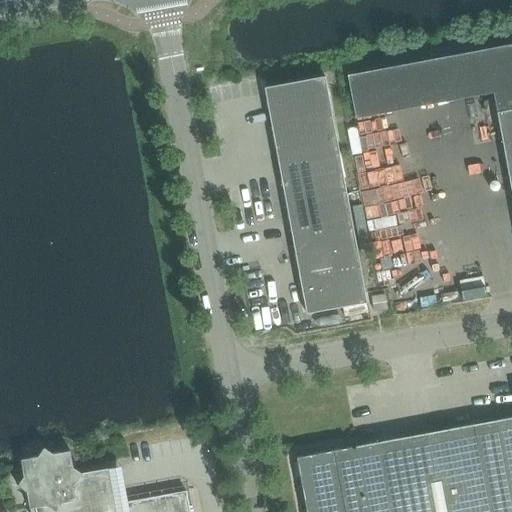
[(498,120),(511,117),(511,41),(350,72),(358,114),(492,89),(498,120)]
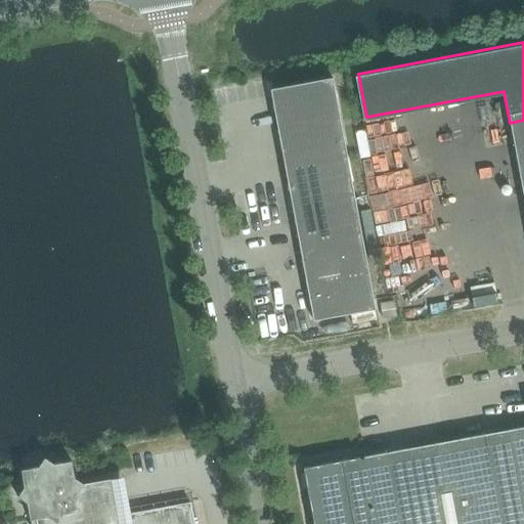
[(277,129),(339,118),(332,79),(270,90),(277,129)]
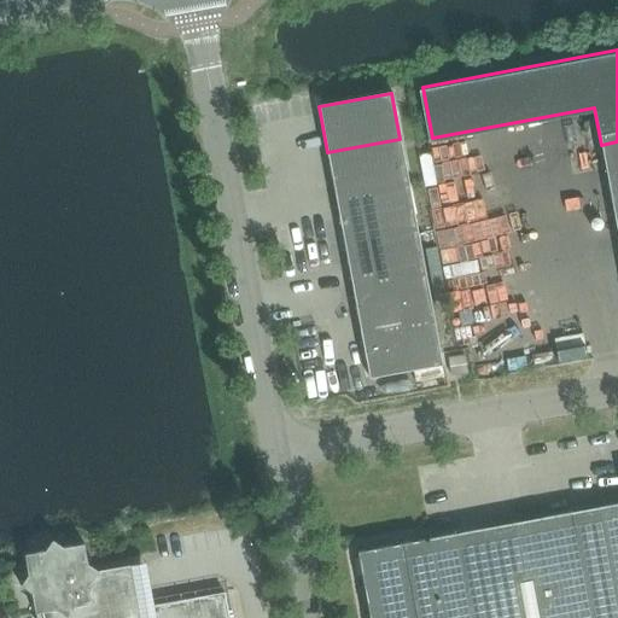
[(336,198),(408,184),(400,139),(327,152),(336,198)]
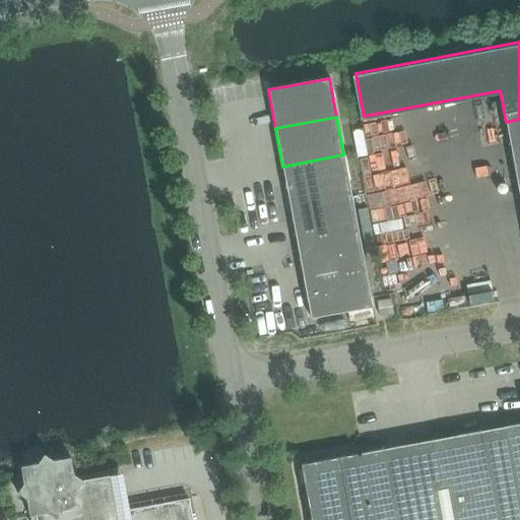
[(289,204),(350,193),(343,154),(282,167),(289,204)]
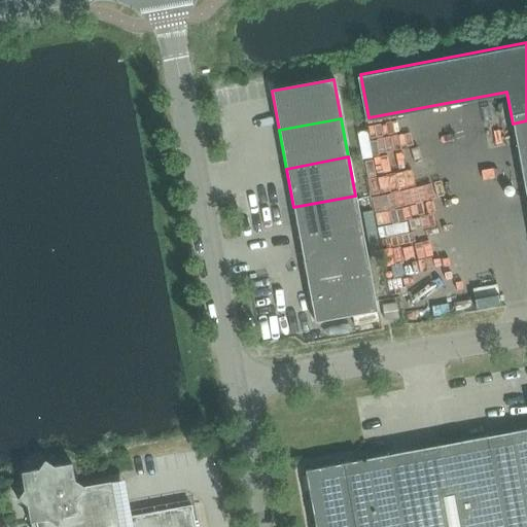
[(301,245),(362,233),(355,196),(293,207),(301,245)]
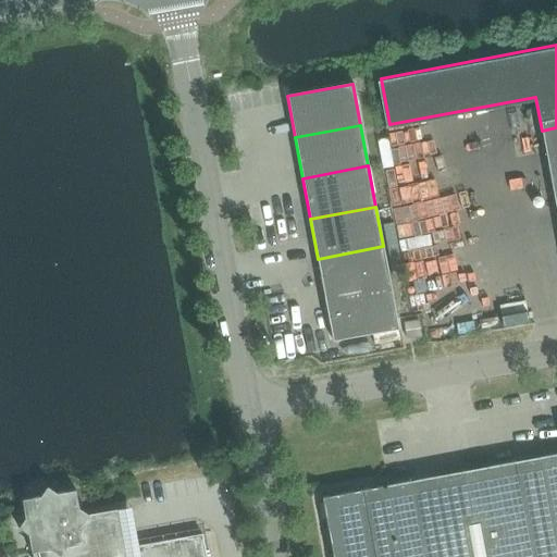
[(384,250),(383,246),(318,259),(324,298),(391,286),(384,250)]
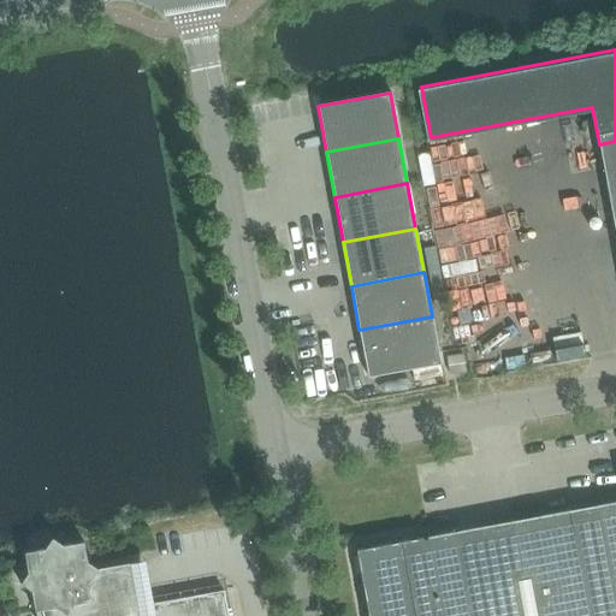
[(432,321),(432,317),(359,331),(368,378),(440,365),(432,321)]
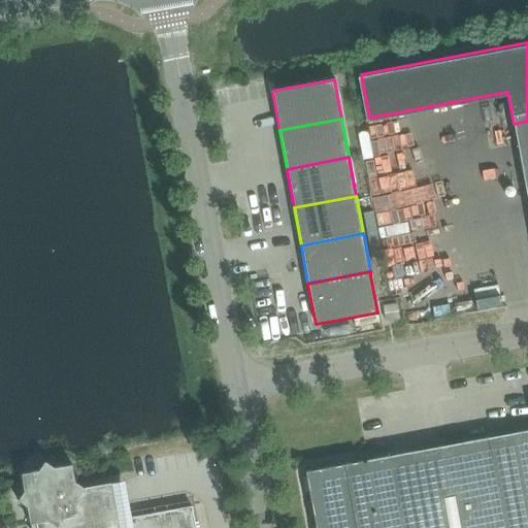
[(386,322),(399,319),(396,304),(383,306),(386,322)]
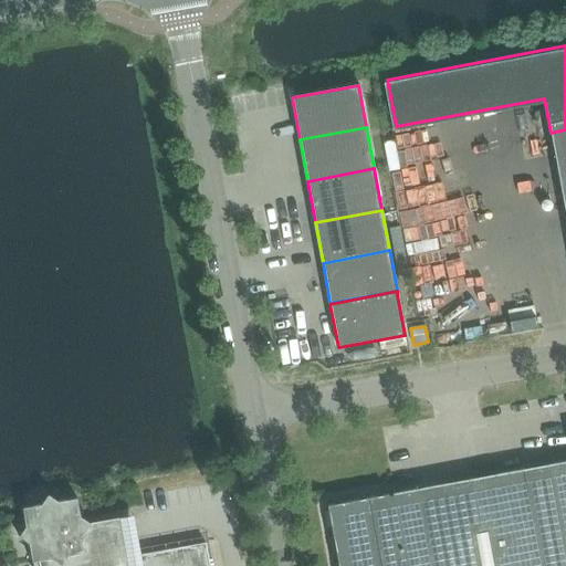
[(565,565),(565,461),(326,506),(336,565),(565,565)]
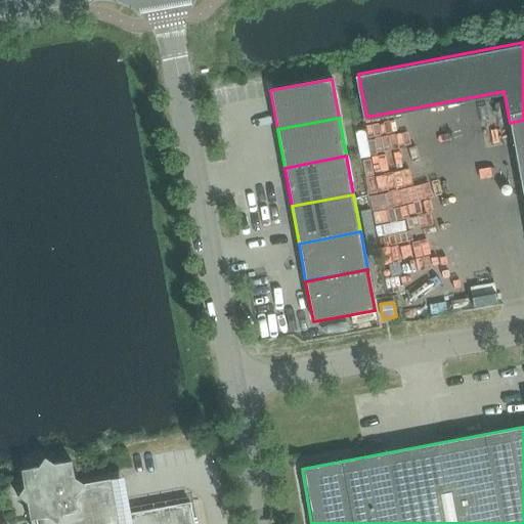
[(17,497),(83,485),(74,479),(71,462),(53,465),(44,459),(38,468),(20,471),(24,488),(17,497)]
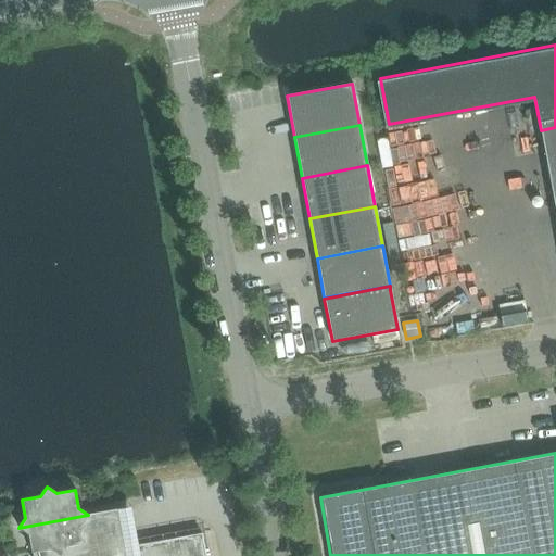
[(205,555),(202,534),(125,548),(117,509),(88,515),(19,528),(28,534),(32,553),(38,552),(39,555),(205,555)]
